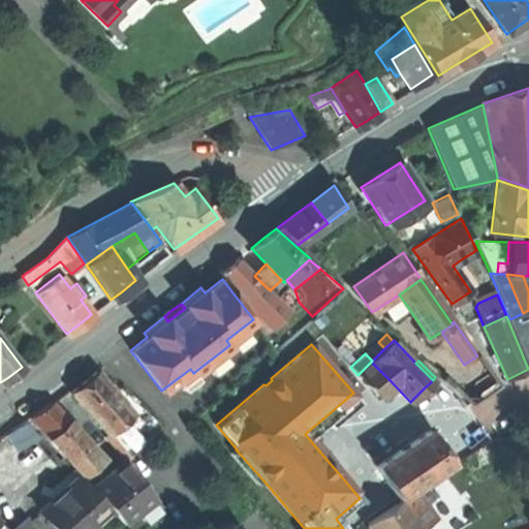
[(375,396),(391,381),(371,362),(358,375),(375,396)]
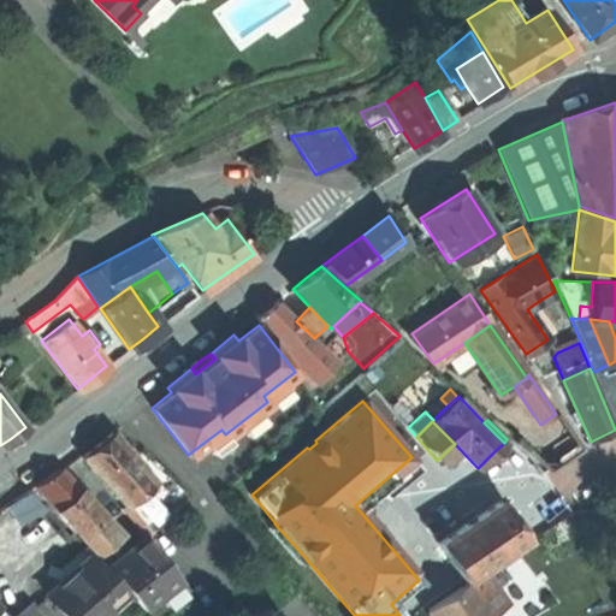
[(152,483),(111,432),(99,443),(83,455),(124,504),(152,483)]
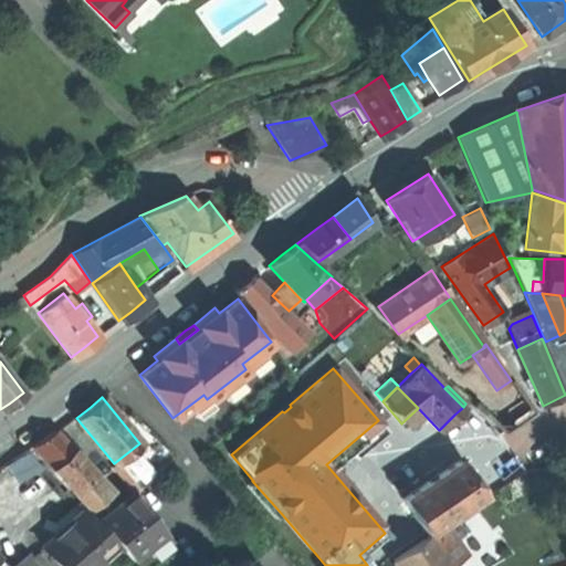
[(102,493),(93,482),(97,479),(54,431),(43,438),(31,446),(85,506),(102,493)]
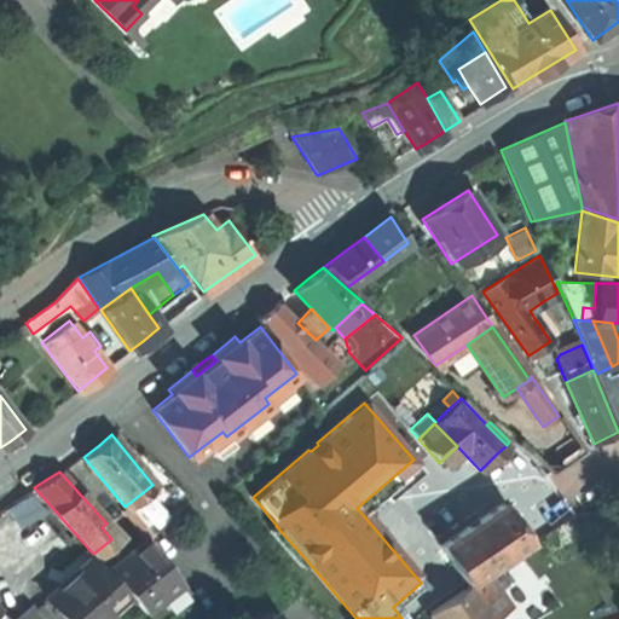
[(46,512),(29,493),(6,509),(18,527),(46,512)]
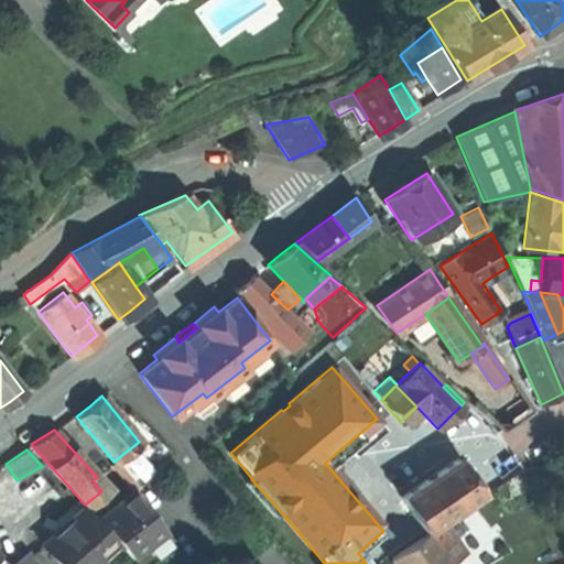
[(517,463),(509,455),(492,469),(499,477),(517,463)]
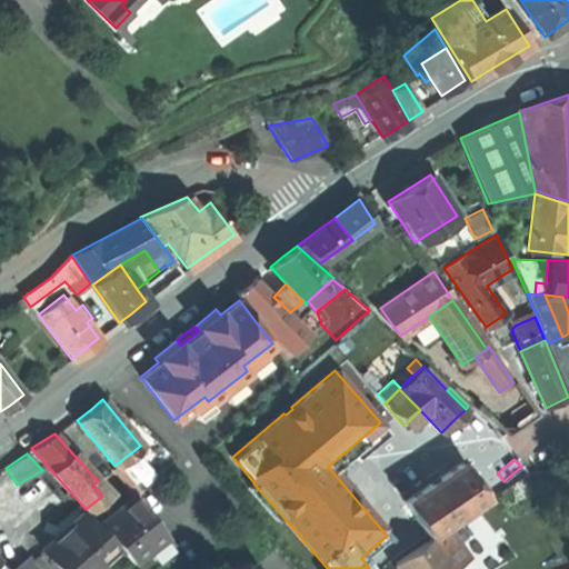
[(403,501),(428,537),(486,497),(483,493),(488,490),(479,477),(473,480),(469,473),(461,461),(403,501)]
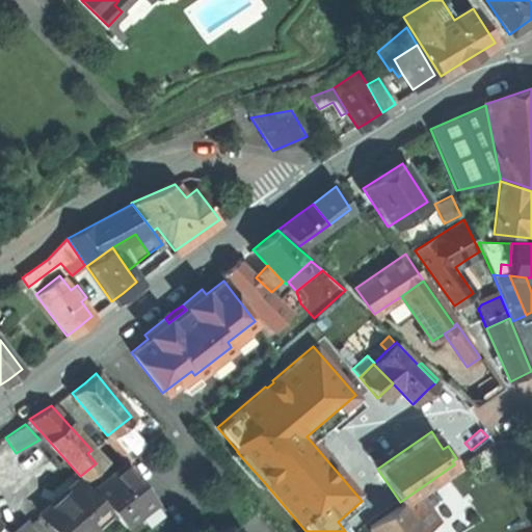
[(259,486),(264,482),(237,452),(233,456),(259,486)]
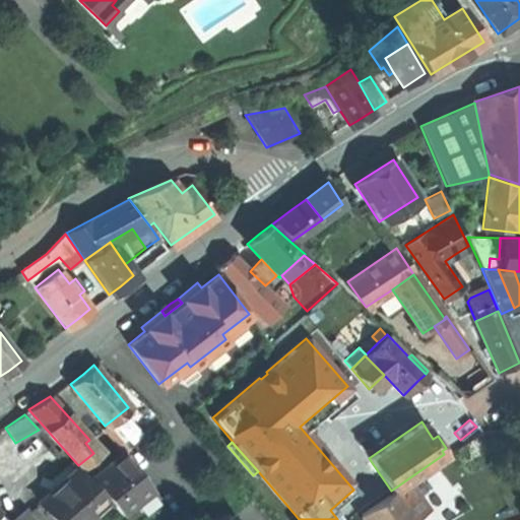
[(121,452),(88,477),(109,501),(119,512),(149,488),(121,452)]
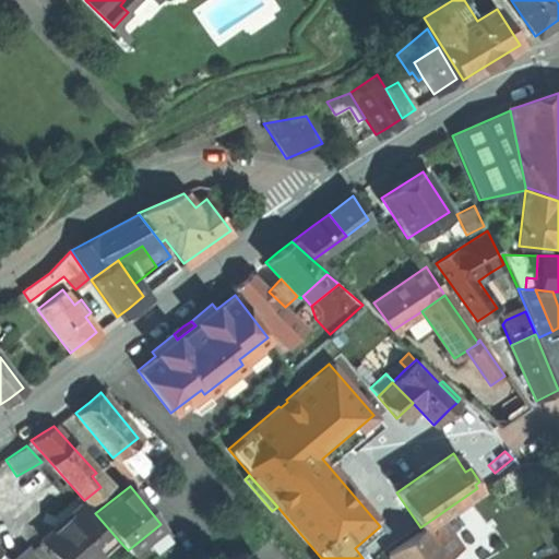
[(95,513),(82,500),(61,518),(39,535),(59,558),(93,558),(117,538),(95,513)]
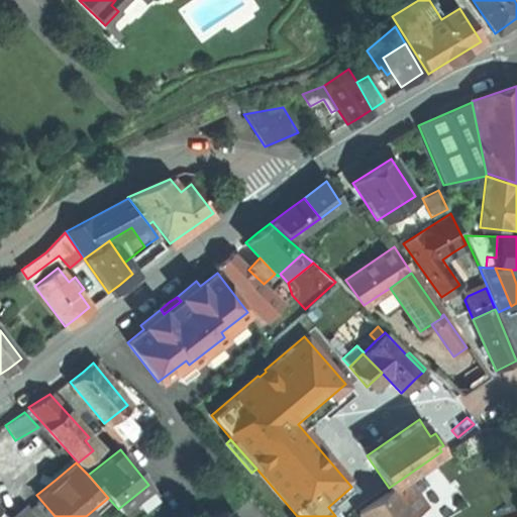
[(421,501),(406,479),(357,512),(360,516),(401,516),(400,515),(421,501)]
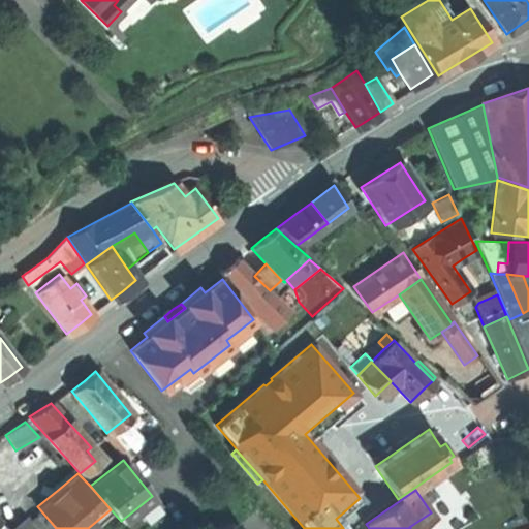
[(30,528),(21,517),(7,528),(30,528)]
